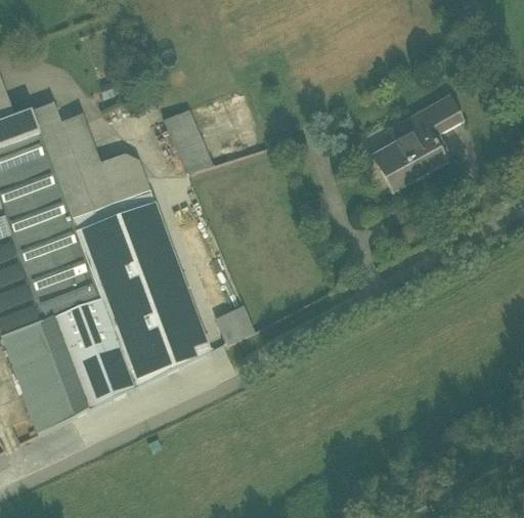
[(0,82),(0,119),(13,115),(0,82)]
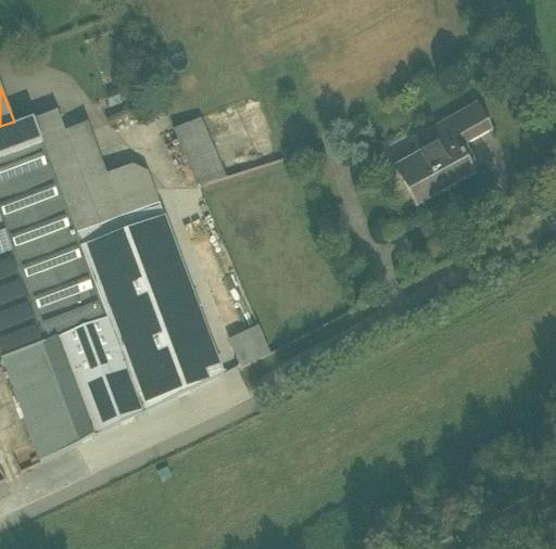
[(109,92),(111,100),(119,98),(117,89),(109,92)]
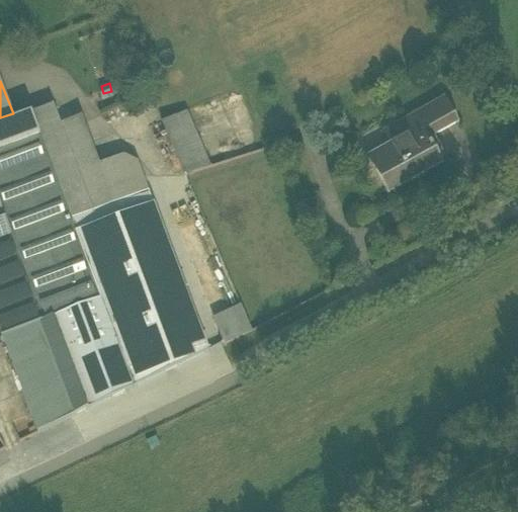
[(421,107),(434,132),(458,118),(445,94),(421,107)]
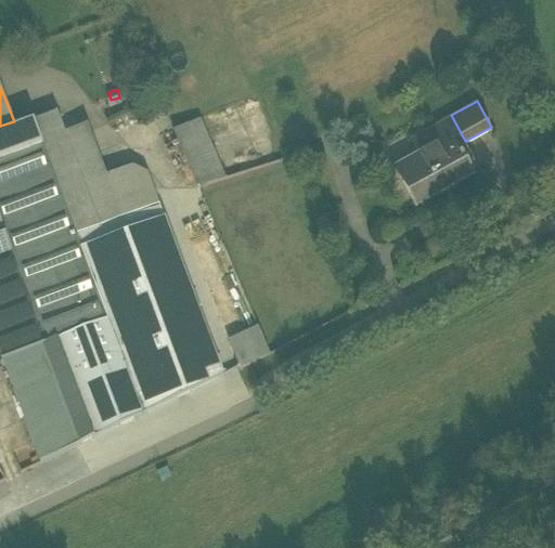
[(0,349),(1,352),(2,356),(40,458),(222,372),(213,344),(158,199),(99,221),(84,180),(64,127),(56,106),(14,121),(0,126),(0,349)]
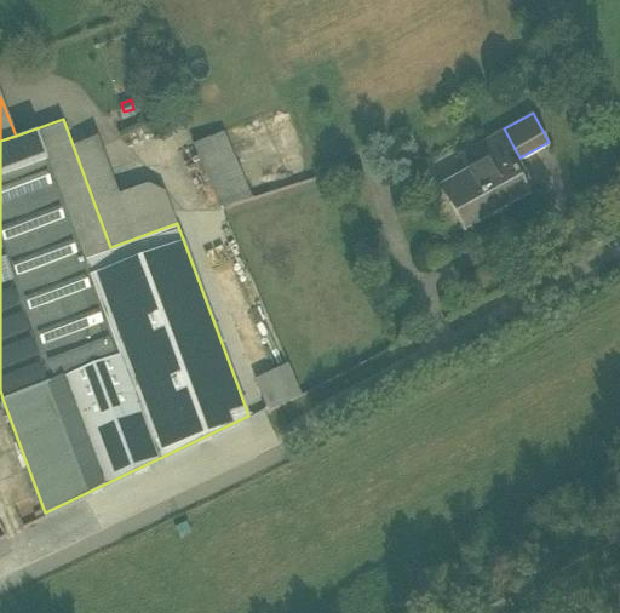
[(447,182),(470,224),(528,192),(512,161),(520,158),(504,129),(471,147),(481,164),(447,182)]
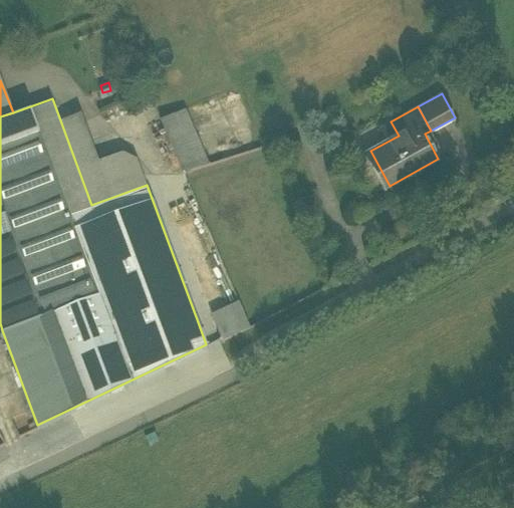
[(160,115),(182,168),(184,168),(205,161),(183,109),(160,115)]
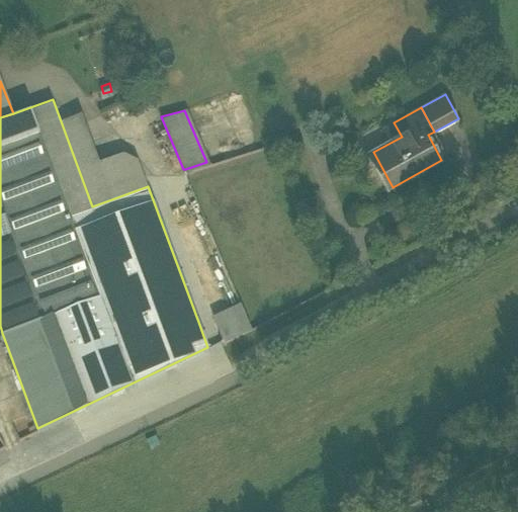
[(92,206),(148,186),(138,157),(124,151),(97,161),(79,111),(60,118),(78,168),(92,206)]
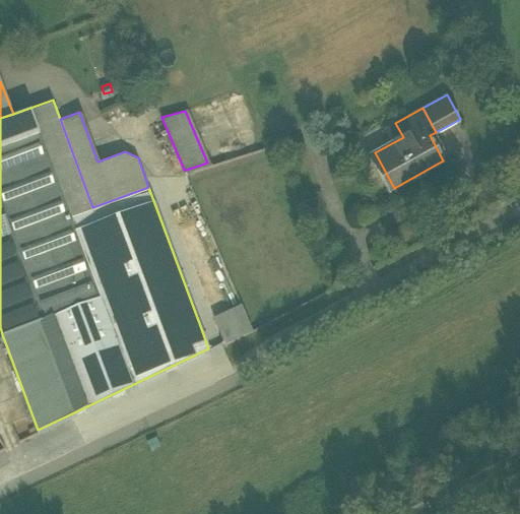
[(220,340),(221,342),(252,328),(242,303),(213,316),(223,338),(220,340)]
